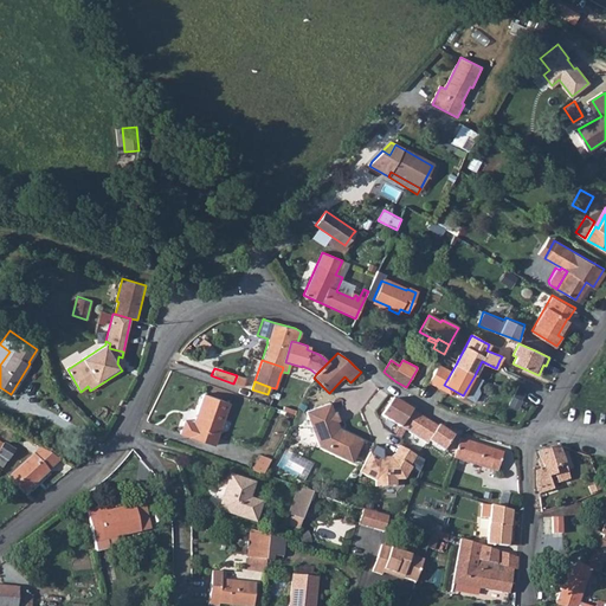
[(519,385),(511,406),(521,408),(528,388),(519,385)]
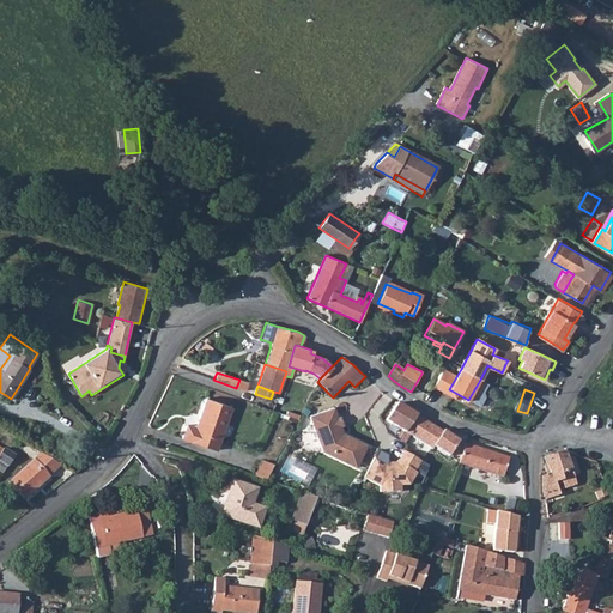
[(187,426),(182,439),(217,451),(231,408),(207,400),(198,426),(195,426),(193,428),(187,426)]
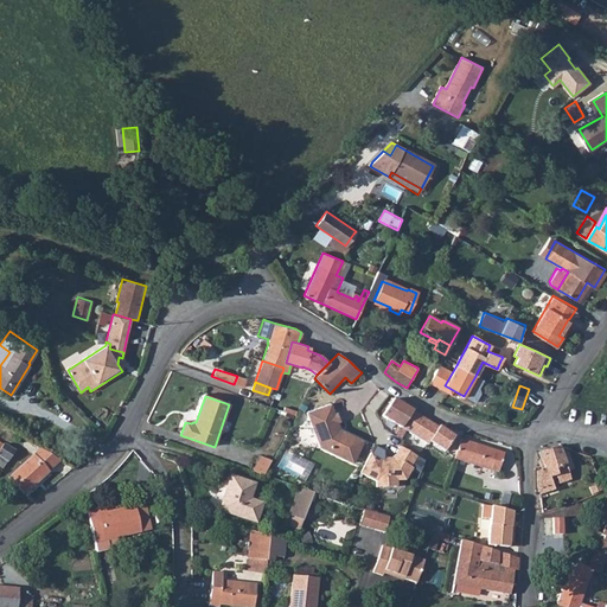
[(407,408),(393,400),(382,416),(398,427),(407,408)]
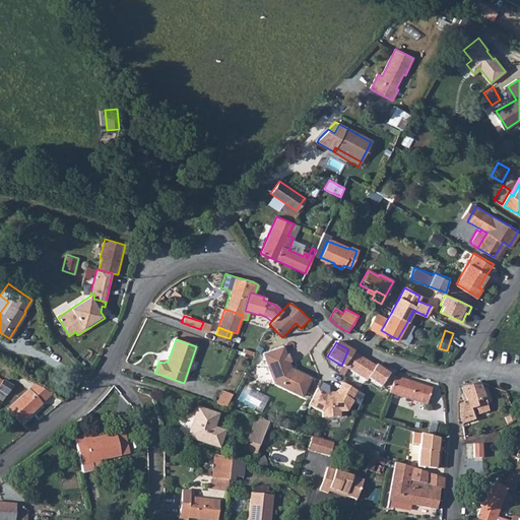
[(287,354),(286,353),(283,344),(263,351),(273,381),(302,394),(311,374),(286,364),(287,361),(285,354),(287,354)]
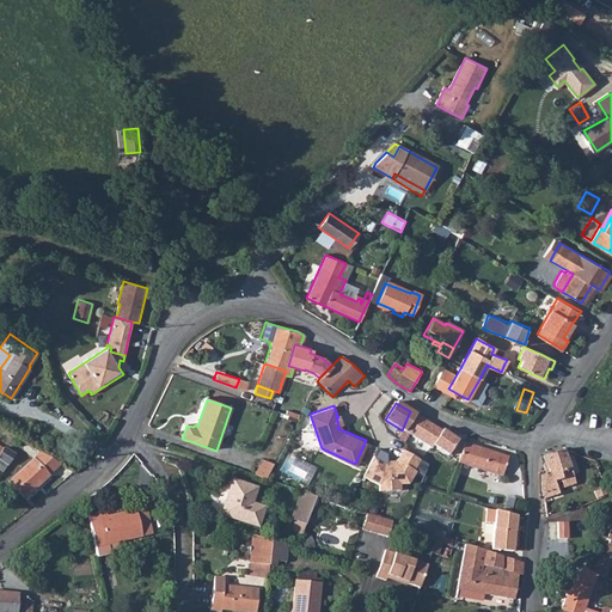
[(441,430),(410,411),(402,430),(430,447),(433,446),(447,456),(458,440),(447,432),(442,429),(441,430)]
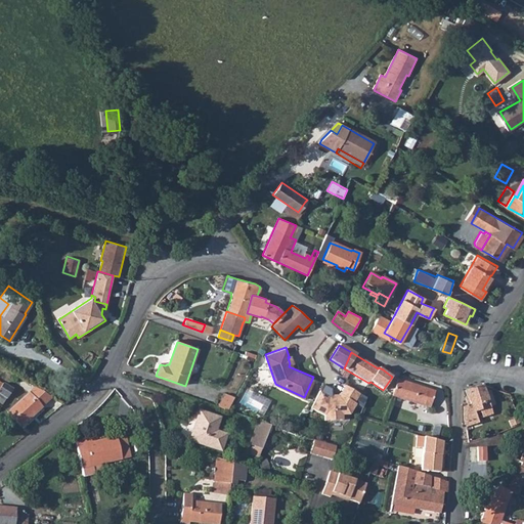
[(6,379),(0,388),(0,394),(6,398),(15,384),(6,379)]
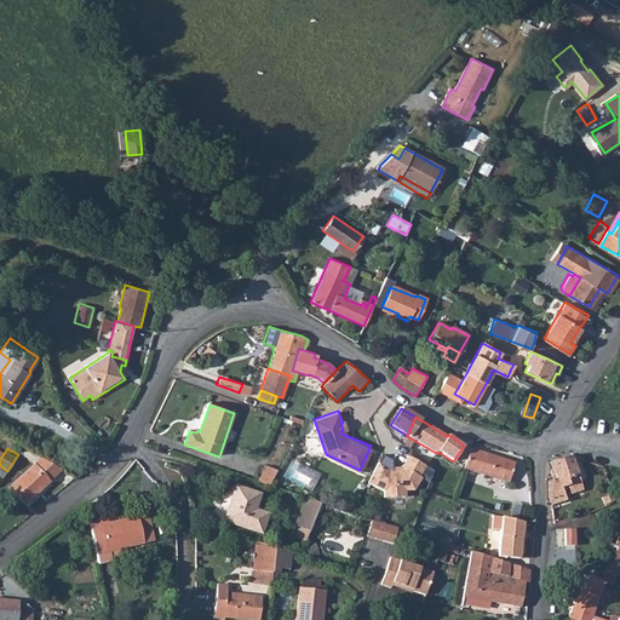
[(470,452),(464,469),(509,482),(515,461),(495,455),(494,459),(470,452)]
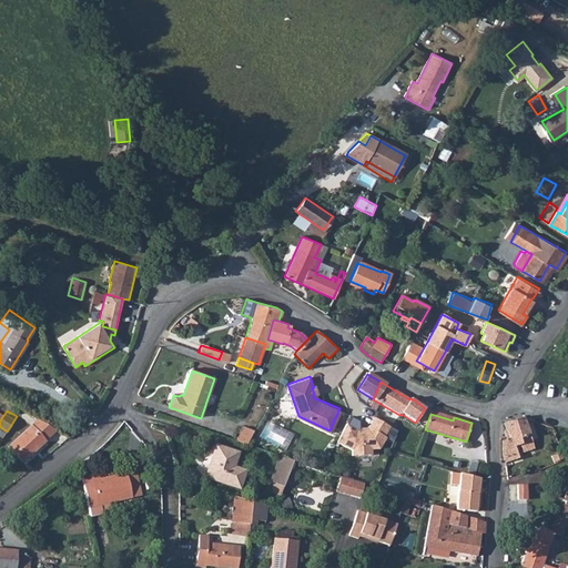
[(523,416),(505,423),(504,423),(509,437),(498,442),(506,463),(519,458),(514,442),(520,439),(525,453),(529,452),(535,449),(531,440),(528,432),(523,416)]
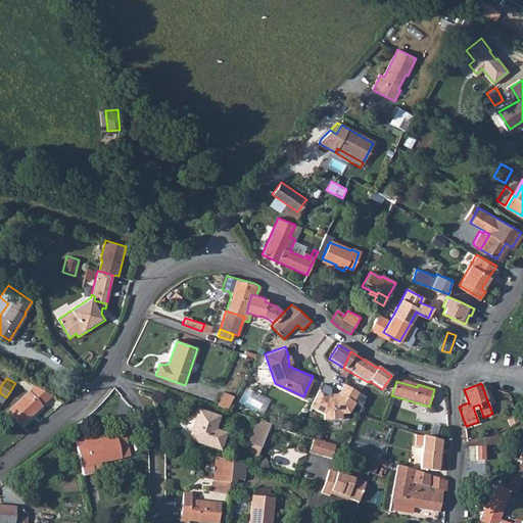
[(328,394),(319,389),(310,407),(324,414),(324,419),(341,418),(341,413),(348,413),(354,402),(352,401),(358,392),(344,384),(339,392),(338,392),(337,393),(328,394)]
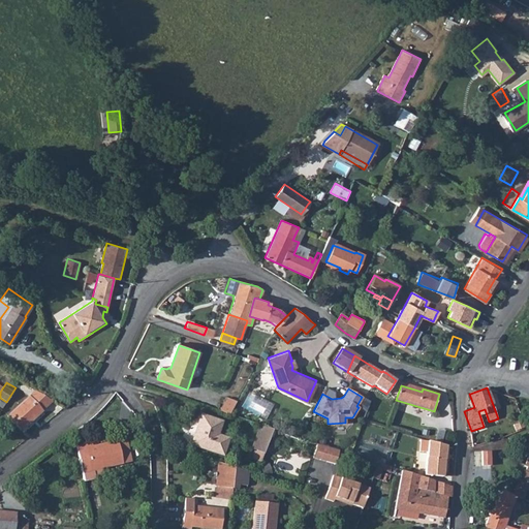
[(34,390),(7,415),(21,430),(42,410),(41,408),(51,400),(34,390)]
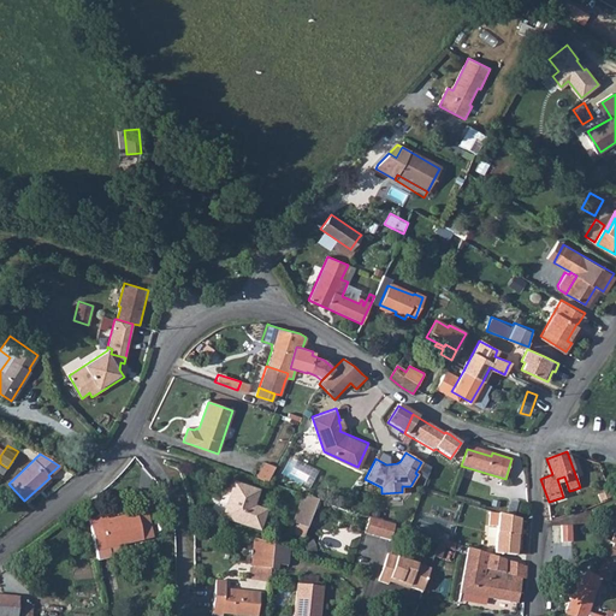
[(290,456),(280,475),(309,489),(319,469),(290,456)]
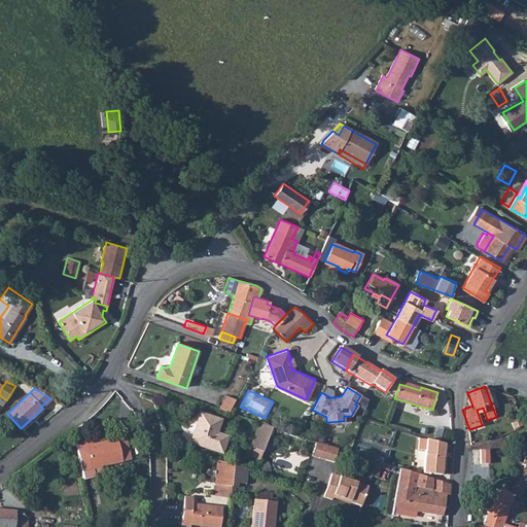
[(219,410),(229,413),(235,400),(225,397),(219,410)]
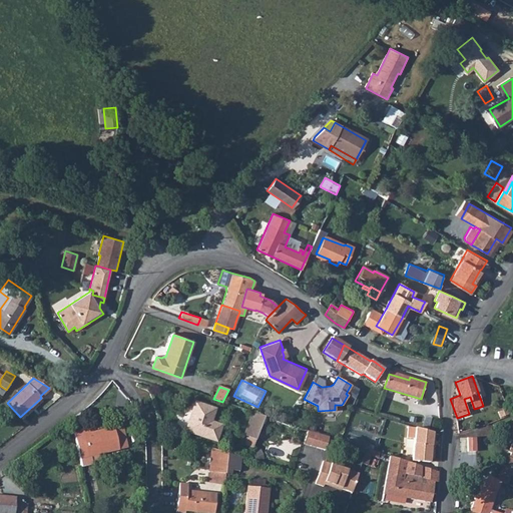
[(196,402),(187,431),(217,441),(223,425),(212,421),(216,408),(196,402)]
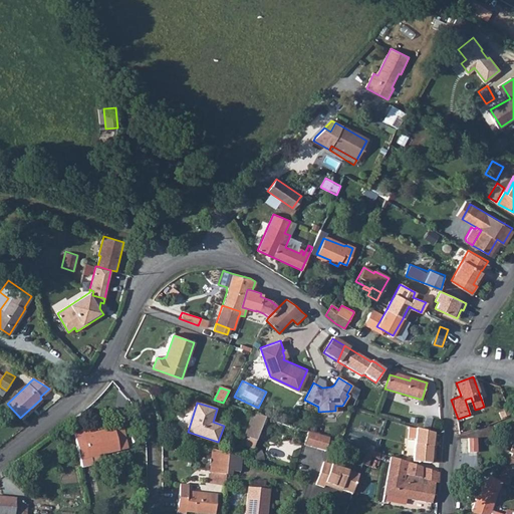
[(254,413),(247,436),(258,440),(266,417),(254,413)]
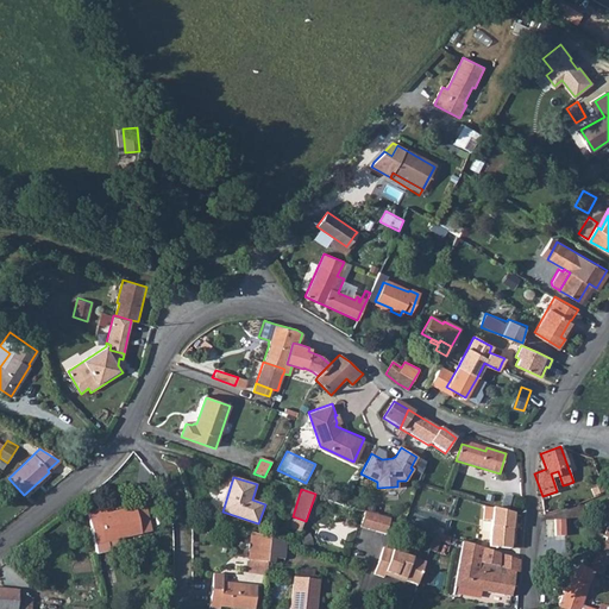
[(513,513),(493,507),(490,546),(510,548),(513,513)]
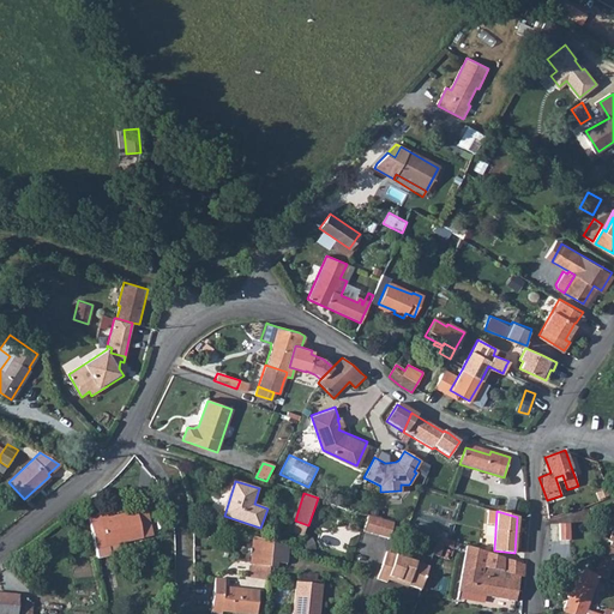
[(148,512),(137,515),(139,529),(151,528),(148,512)]
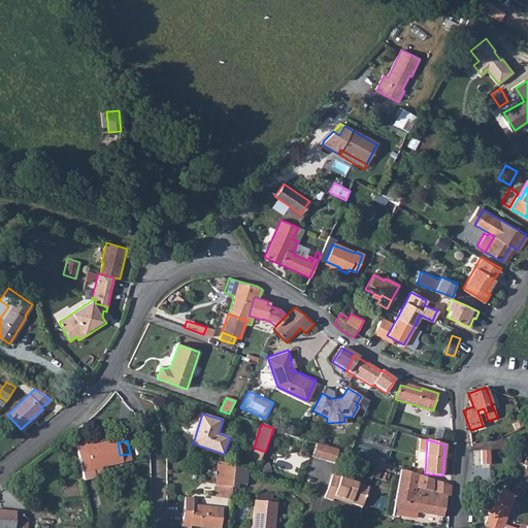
[(339,449),(317,441),(312,455),(335,462),(339,449)]
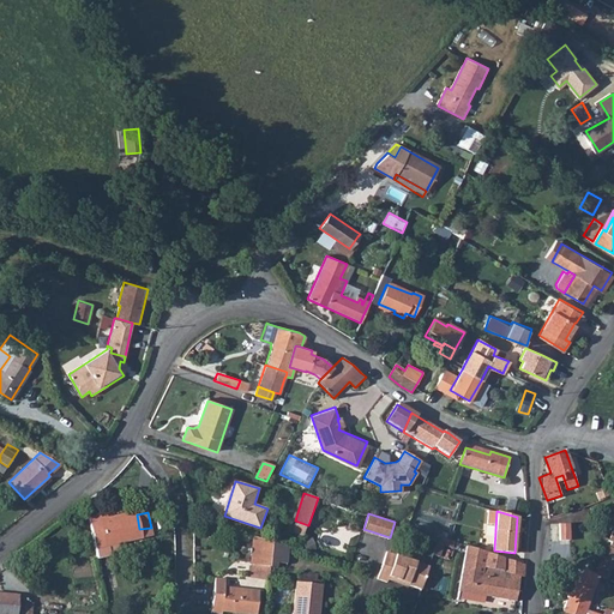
[(107,517),(90,521),(95,551),(124,546),(154,540),(151,528),(139,529),(137,515),(108,519),(107,517)]
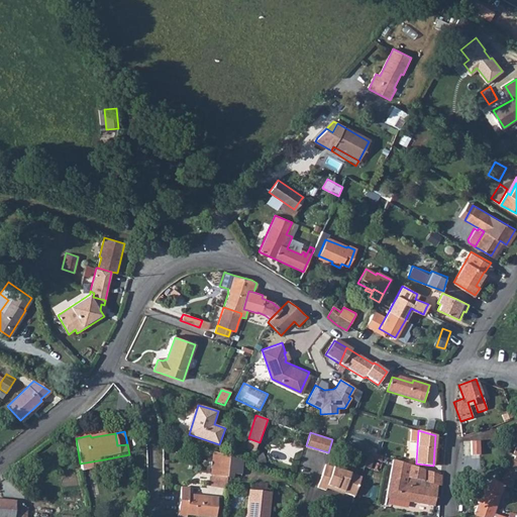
[(472,439),(472,441),(476,440),(480,454),(481,439),(472,439)]
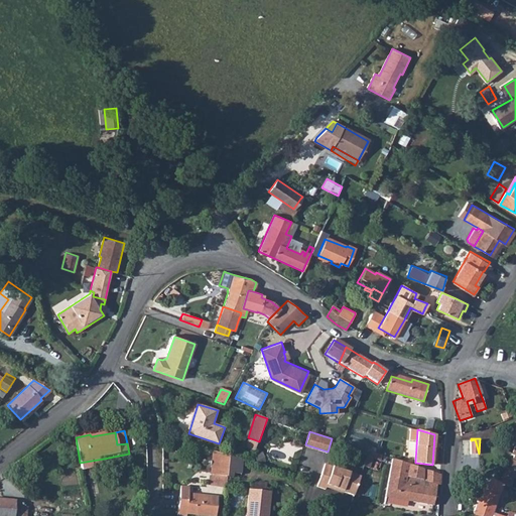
[(471,440),(470,454),(479,454),(475,439),(471,440)]
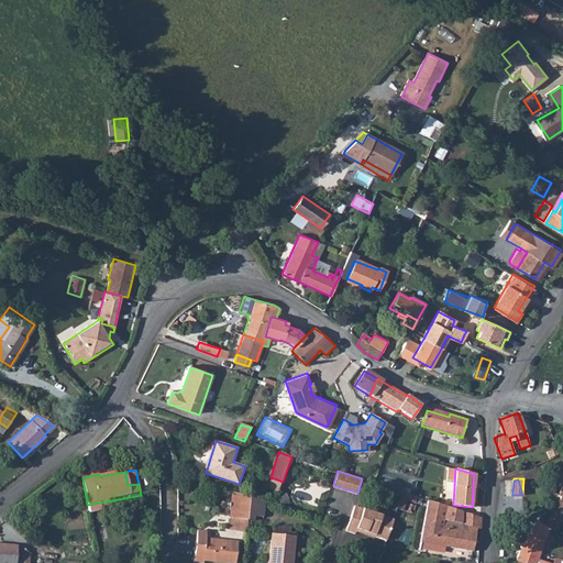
[(234,492),(232,519),(250,520),(253,497),(234,492)]
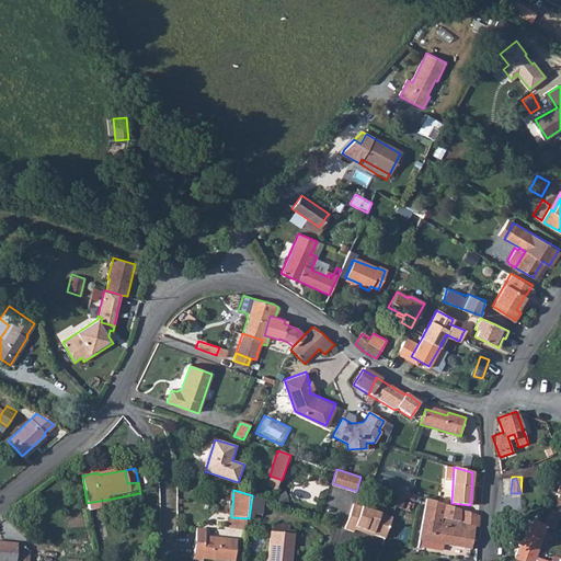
[(415,501),(416,494),(402,491),(399,506),(404,507),(405,499),(415,501)]
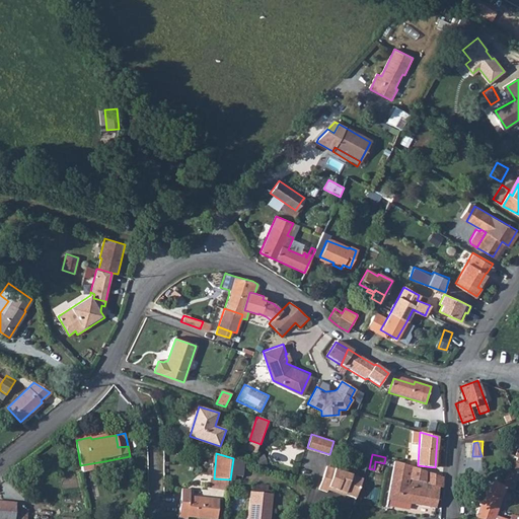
[(233,458),(230,479),(243,482),(245,462),(233,458)]
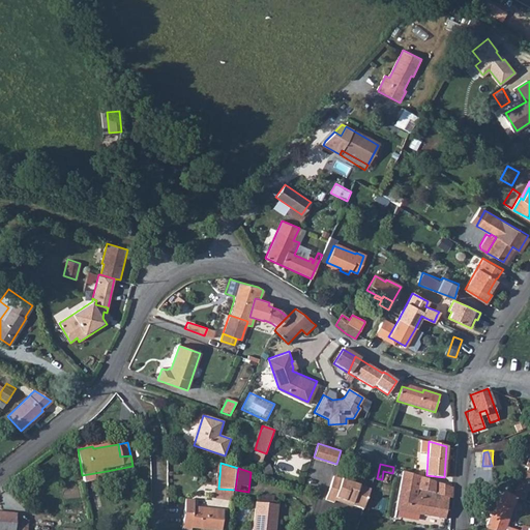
[(452,488),(403,470),(395,509),(444,519),(447,502),(433,500),(434,493),(452,499),(452,488)]
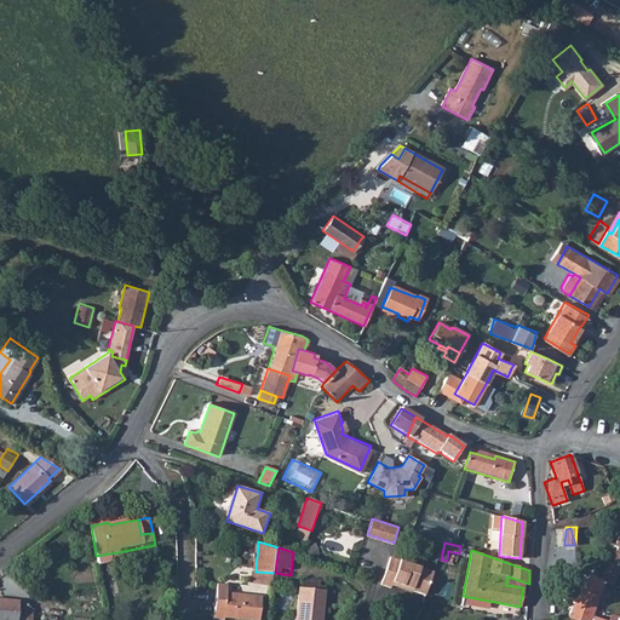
[(125,551),(96,556),(98,566),(124,561),(126,557),(125,551)]
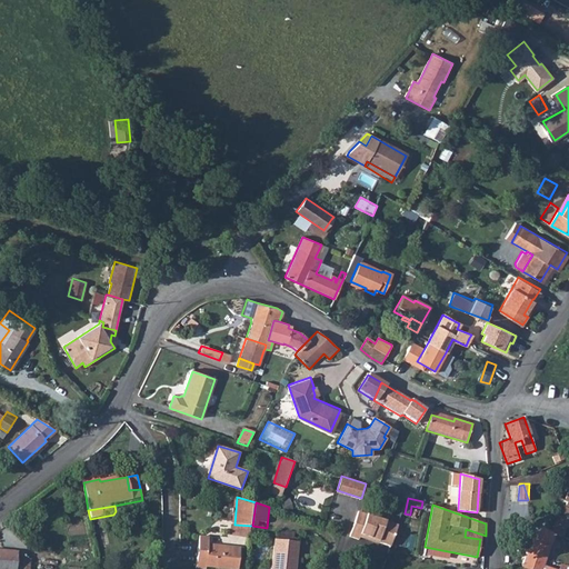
[(357,511),(349,533),(356,536),(363,513),(357,511)]
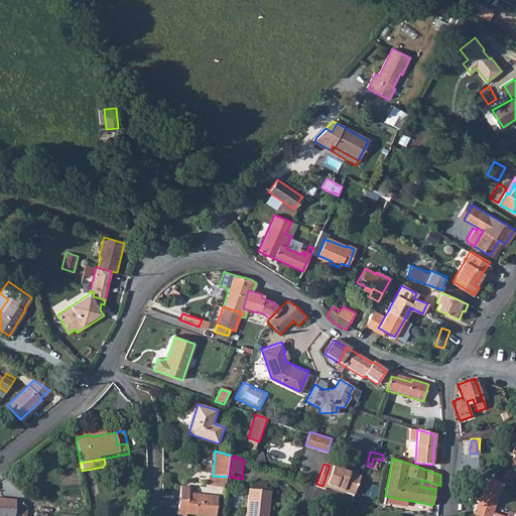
[(323,486),(316,484),(315,486),(325,490),(327,485),(342,490),(341,491),(354,496),(361,476),(330,465),(330,466),(323,486)]
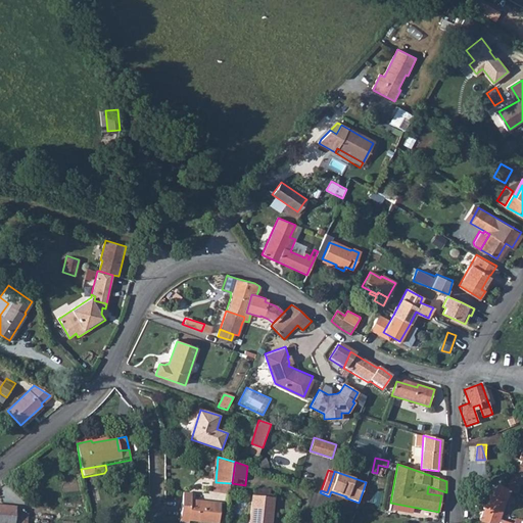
[(487,497),(479,522),(480,522),(508,522),(500,520),(510,490),(497,485),(496,486),(491,498),(487,497)]
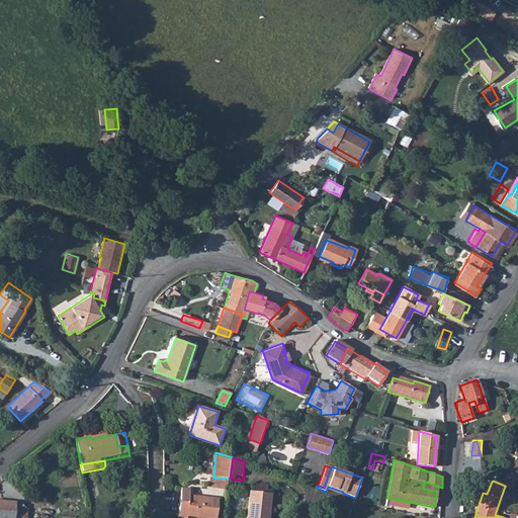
[(183,490),(180,517),(187,517),(188,517),(199,517),(218,517),(220,500),(192,497),(193,491),(183,490)]
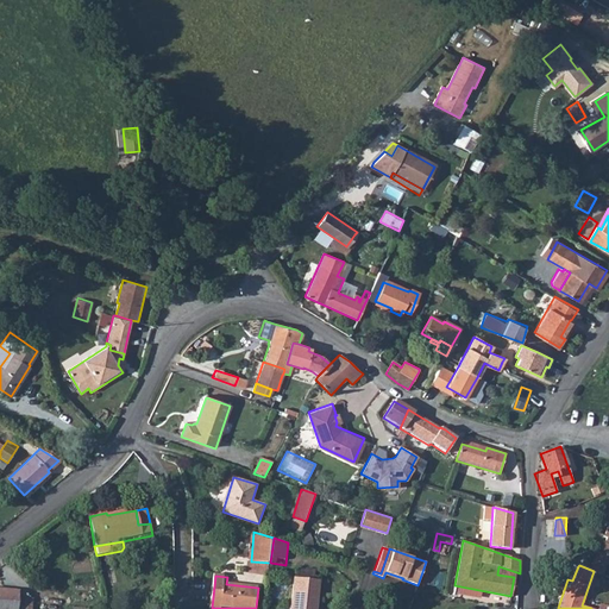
[(296,578),(293,608),(318,608),(320,581),(296,578)]
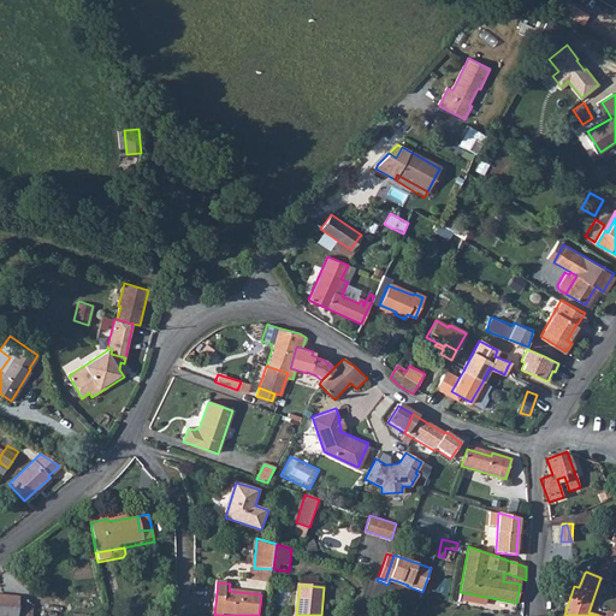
[(0,615),(27,615),(28,612),(30,612),(31,604),(17,598),(18,592),(0,590),(0,615)]
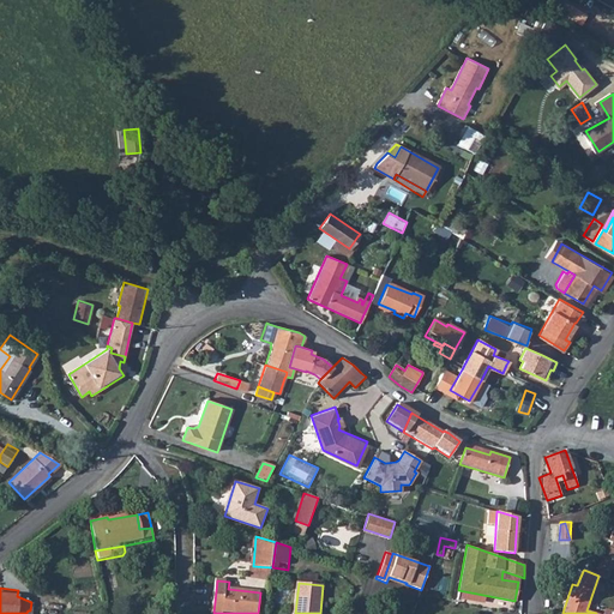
All buildings are outlined.
